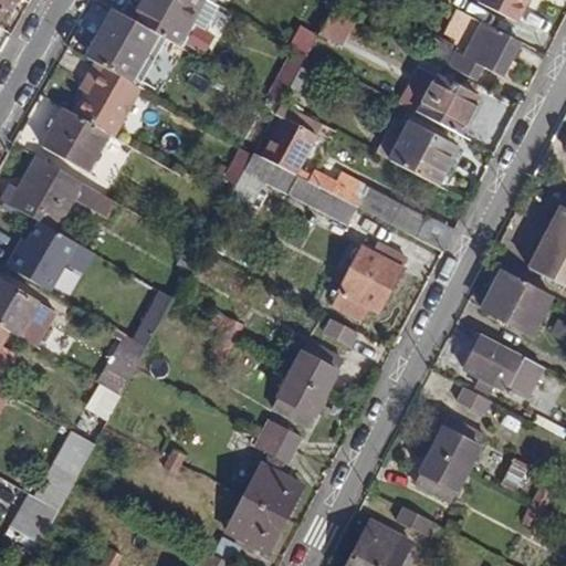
[(0,0),(0,19),(4,11),(11,13),(19,0),(0,0)]
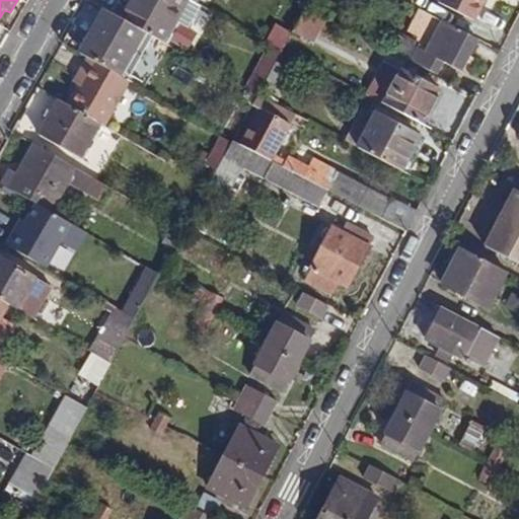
[(127,0),(122,0),(115,12),(146,30),(164,41),(188,0),(131,0),(130,1),(127,0)]
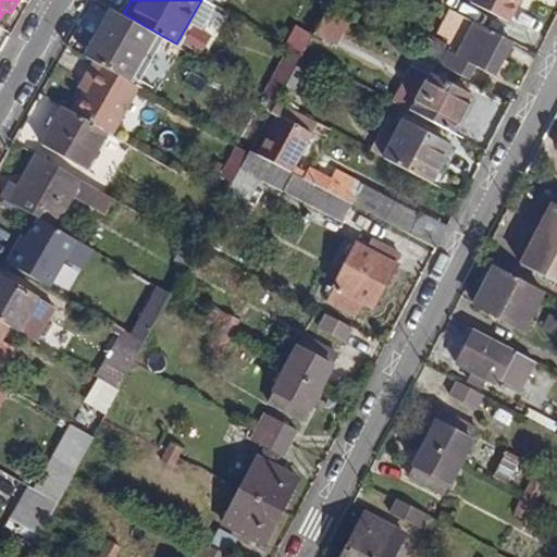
[(509,22),(521,0),(472,0),(472,1),(509,22)]
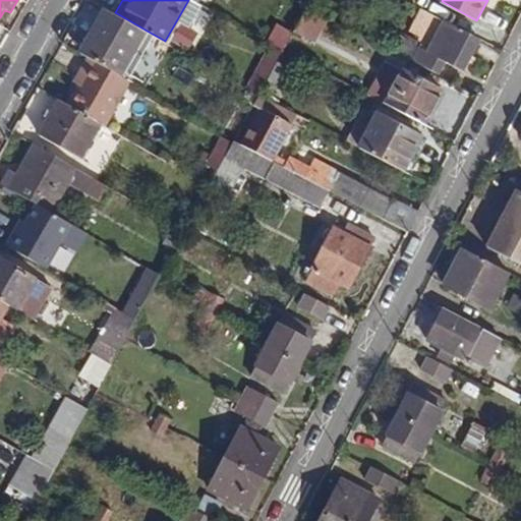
[(79,53),(90,58),(120,75),(147,31),(115,12),(106,7),(79,53)]
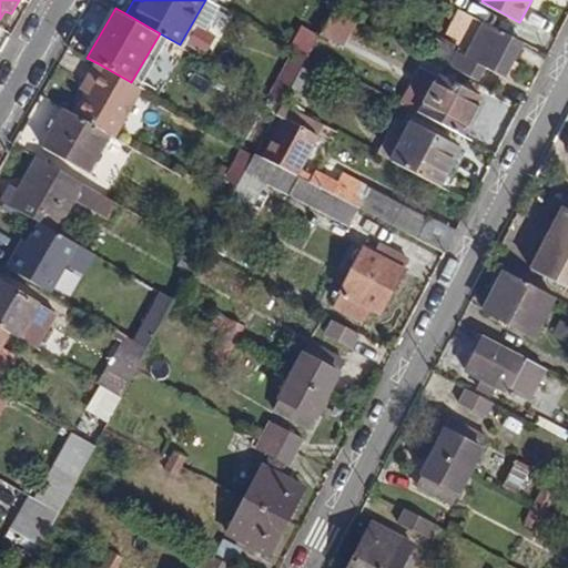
[(425,53),(450,67),(478,81),(487,66),(506,75),(525,42),(486,21),(458,8),(446,32),(464,41),(462,47),(435,33),(425,53)]
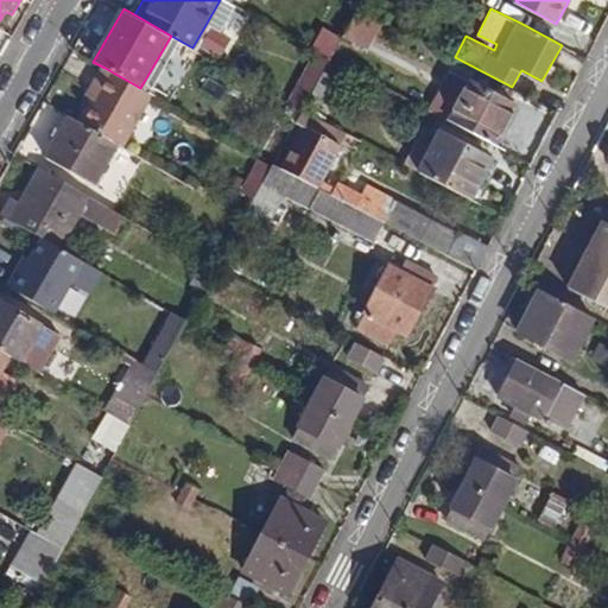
[(346,43),(371,52),(382,23),(358,12),(346,43)]
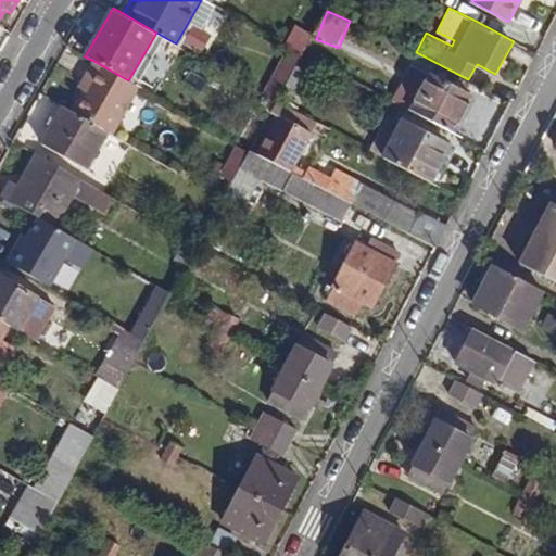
[(304,53),(313,35),(294,26),(286,45),(304,53)]
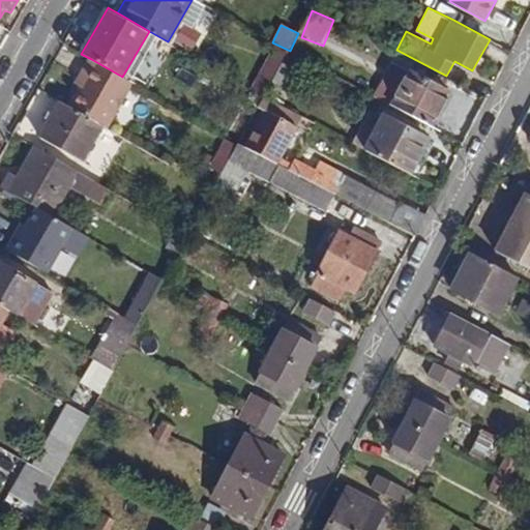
[(150,38),(135,80),(151,86),(167,45),(150,38)]
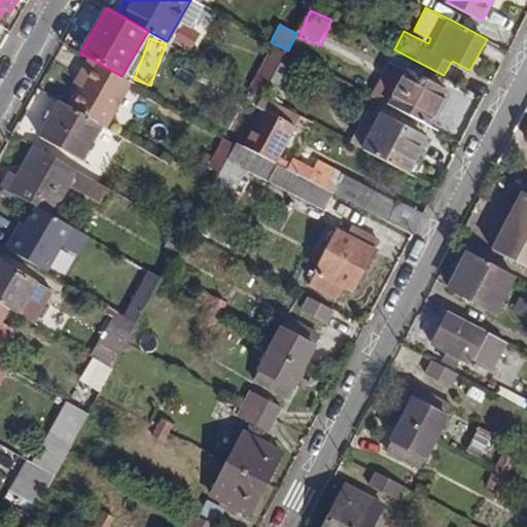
[(255,92),(264,94),(267,84),(287,90),(293,64),(264,57),(255,92)]
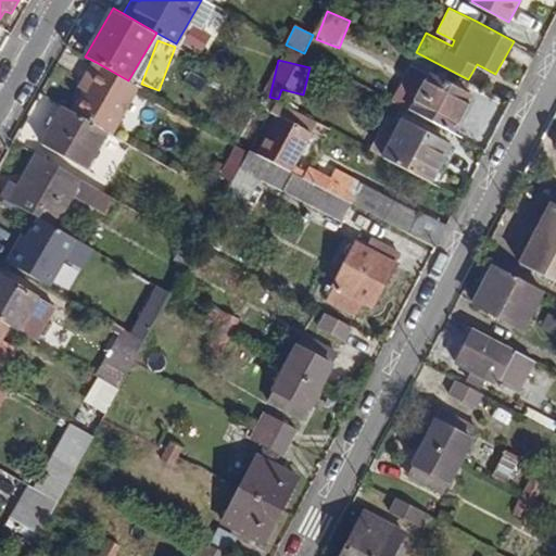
[(72,112),(108,131),(112,134),(139,87),(128,80),(96,62),(80,86),(86,89),(72,112)]
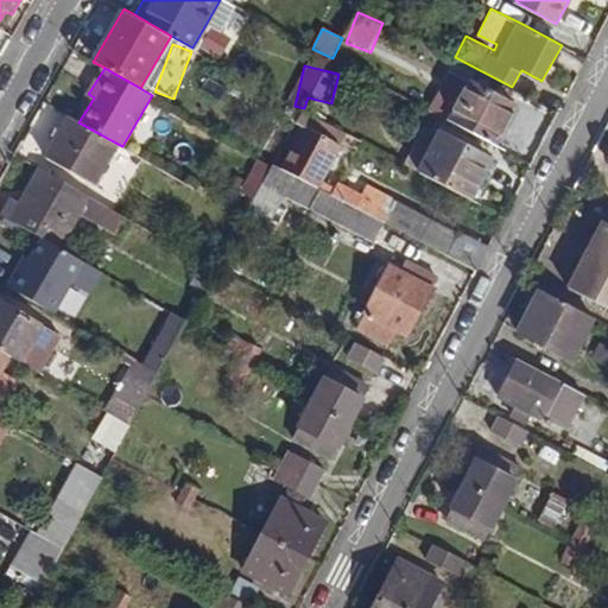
[(518,107),(470,82),(449,120),(496,145),(518,107)]
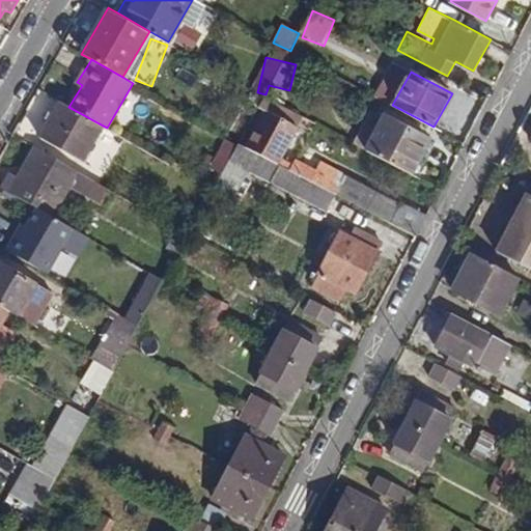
[(236,141),(279,164),(304,116),(262,95),(236,141)]
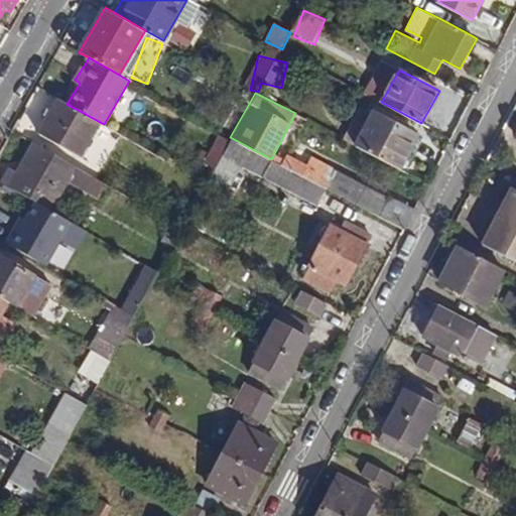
[(100,122),(67,104),(59,100),(39,133),(80,157),(100,122)]
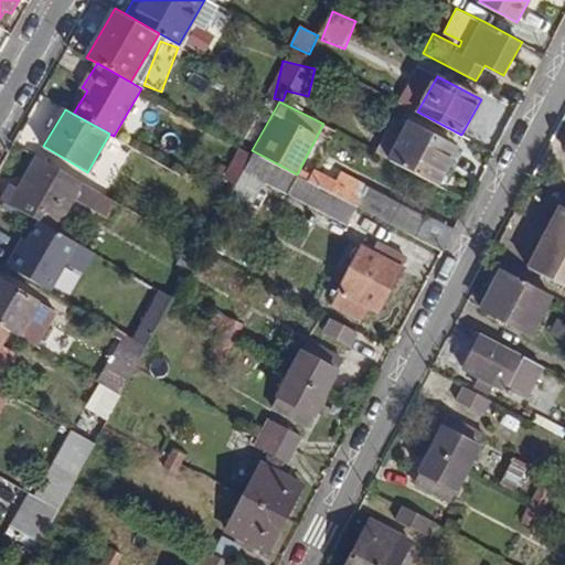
[(458,148),(409,123),(391,159),(439,184),(458,148)]
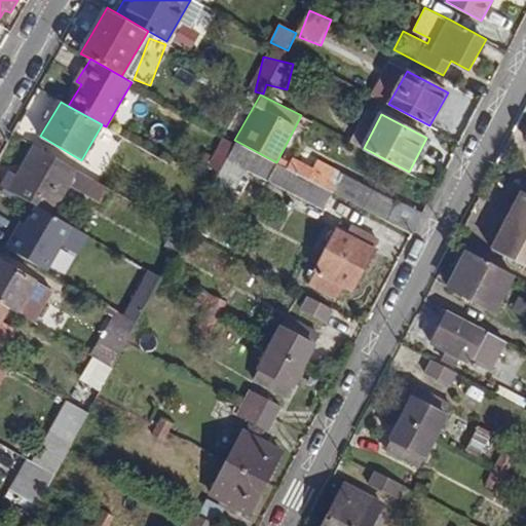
[(236,190),(248,171),(267,180),(276,162),(234,140),(214,178),(236,190)]
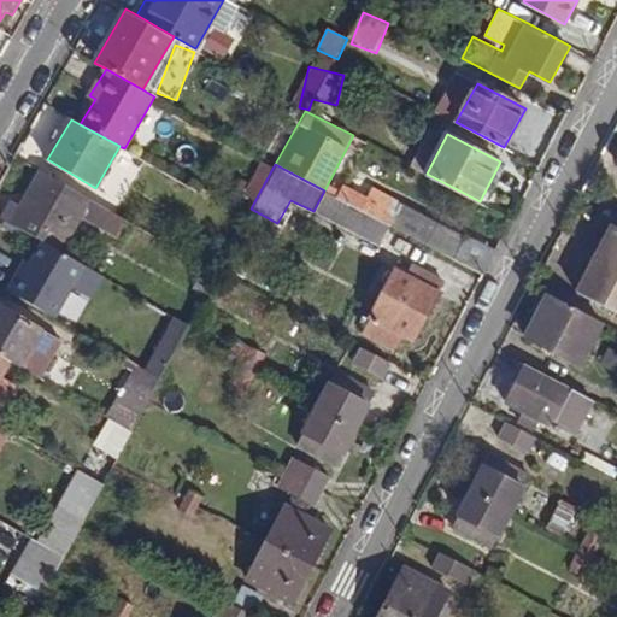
[(127,219),(41,171),(21,205),(12,200),(1,219),(60,253),(81,218),(117,238),(127,219)]
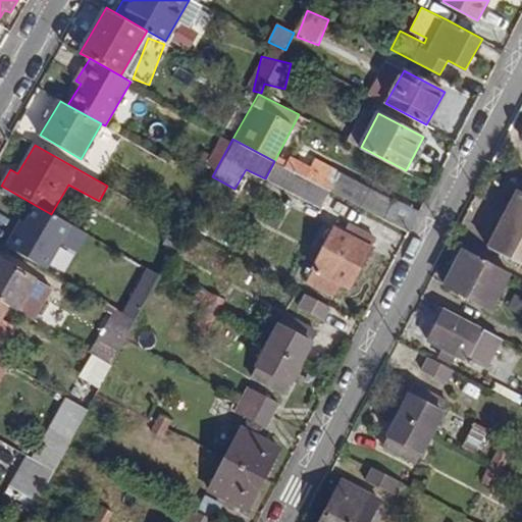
[(215,171),(222,158),(213,153),(205,166),(215,171)]
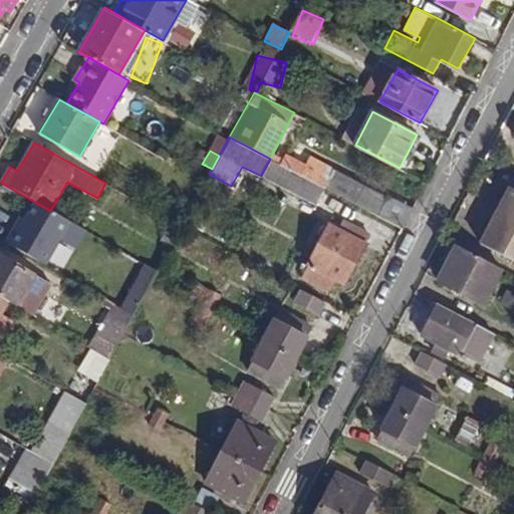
[(281,164),(326,188),(379,215),(389,197),(334,169),(328,180),(322,177),(328,165),(310,156),(306,164),(286,154),(281,164)]
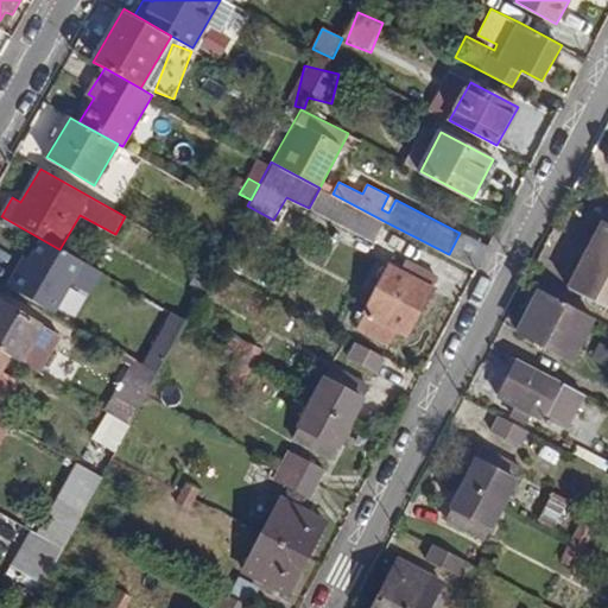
[(333,194),(320,188),(309,208),(374,242),(386,222),(333,194)]
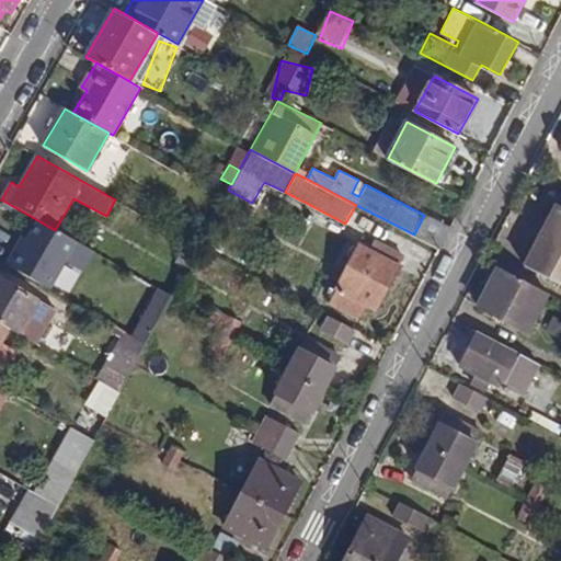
[(540,233),(524,264),(560,283),(560,206),(556,204),(548,217),(540,233)]
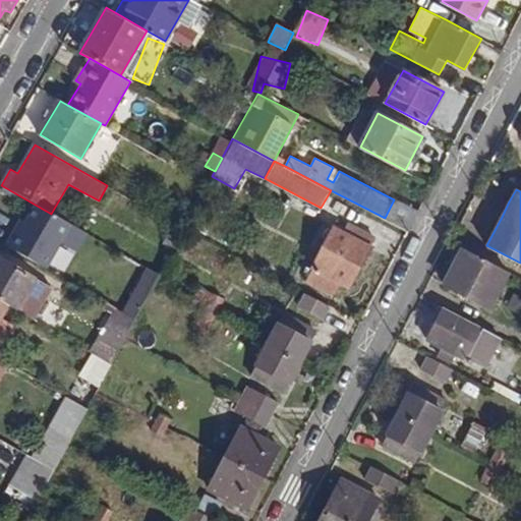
[(496,214),(502,217),(509,201),(503,198),(496,214)]
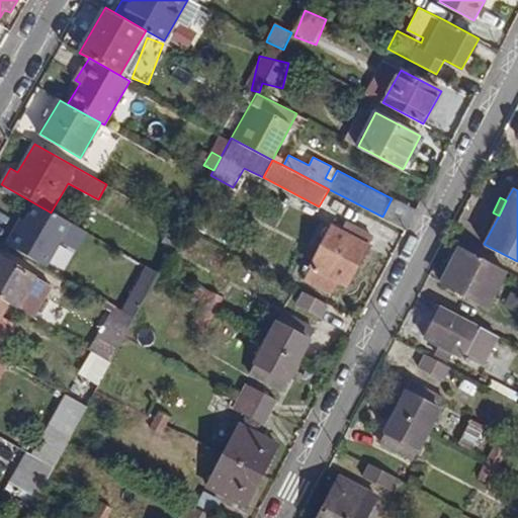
[(392,198),(382,217),(407,230),(417,210),(392,198)]
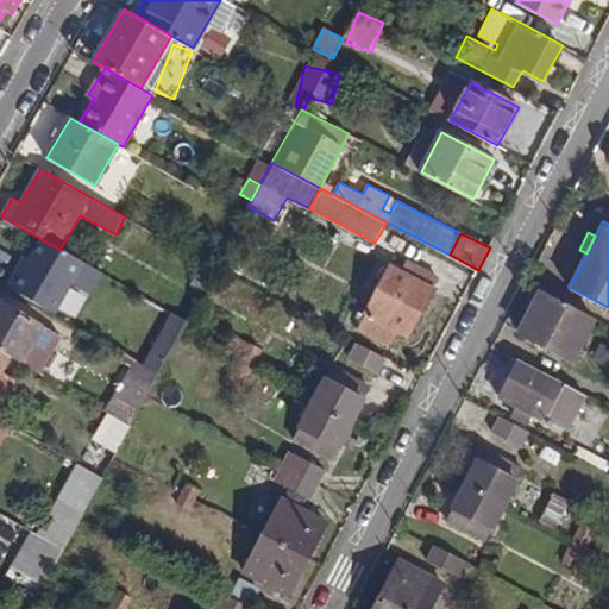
[(439,278),(408,263),(403,272),(433,289),(439,278)]
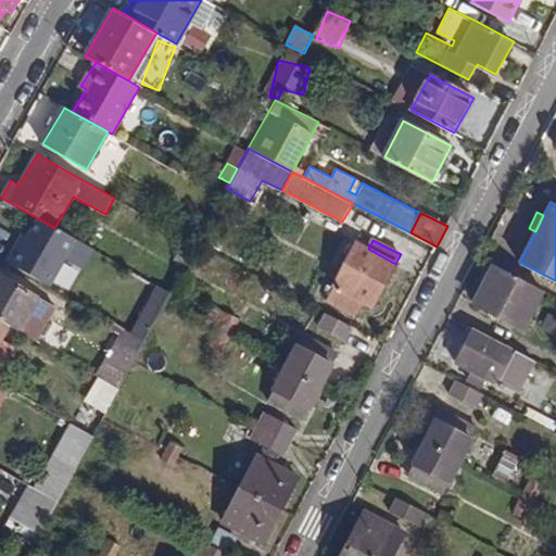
[(368,249),(358,243),(327,302),(357,317),(365,302),(375,307),(399,265),(395,264),(368,249)]
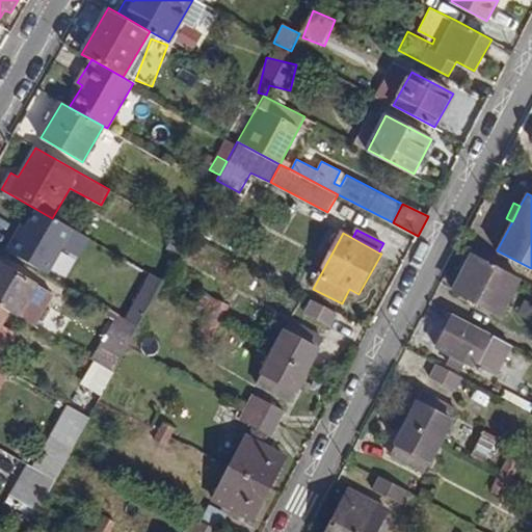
[(522,277),(474,253),(454,291),(501,315),(522,277)]
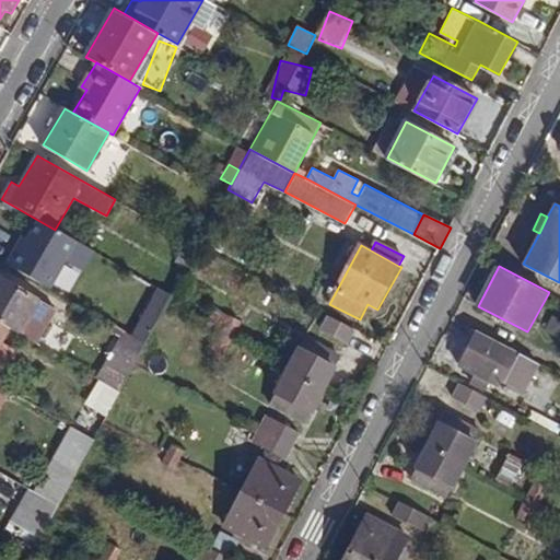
[(0,278),(0,322),(10,327),(36,342),(55,310),(0,278)]
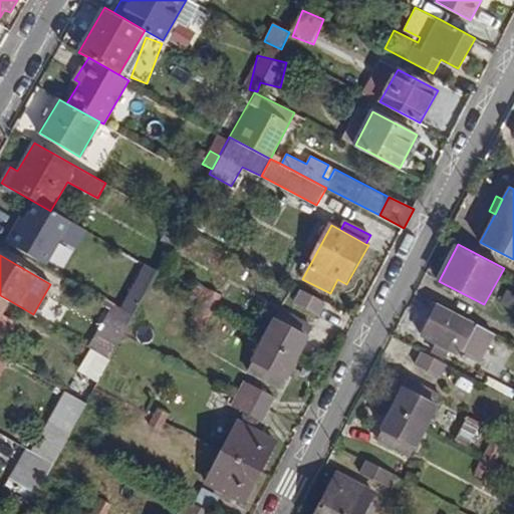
[(124,308),(134,313),(149,285),(148,284),(156,272),(144,266),(121,306),(124,308)]
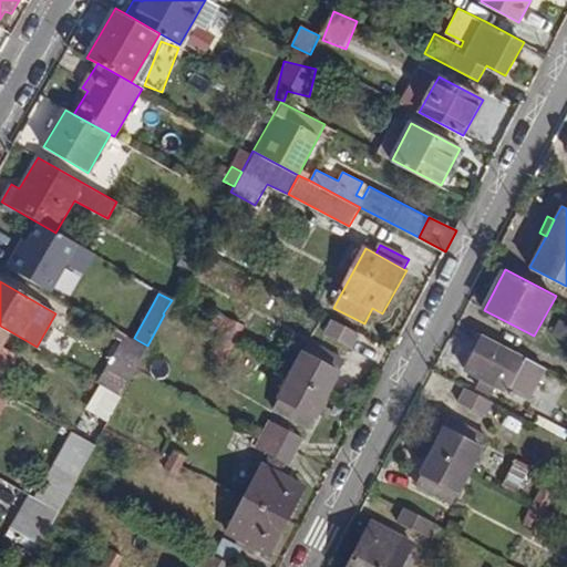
[(217,311),(207,331),(222,339),(232,319),(217,311)]
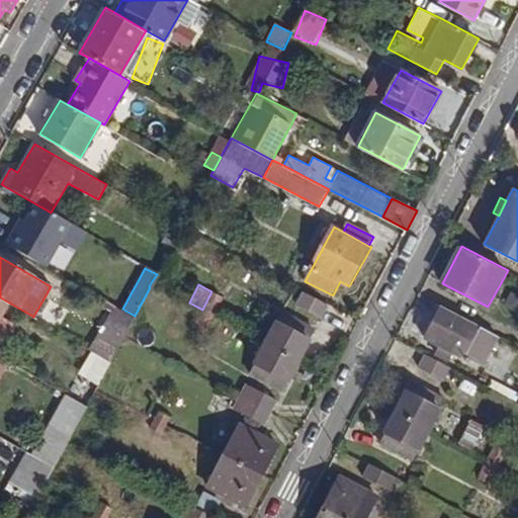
[(202,310),(214,316),(225,298),(211,291),(202,310)]
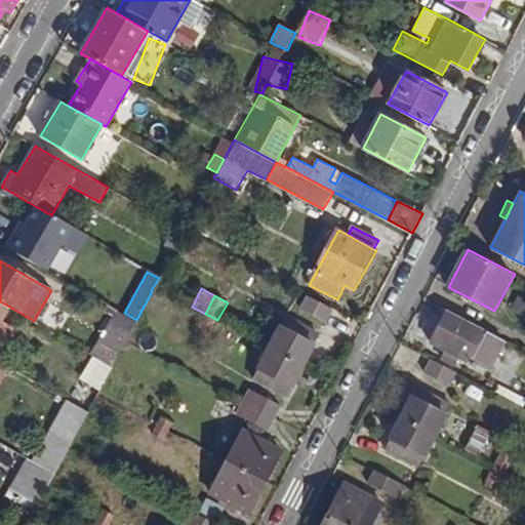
[(328,322),(335,309),(310,295),(303,309),(328,322)]
